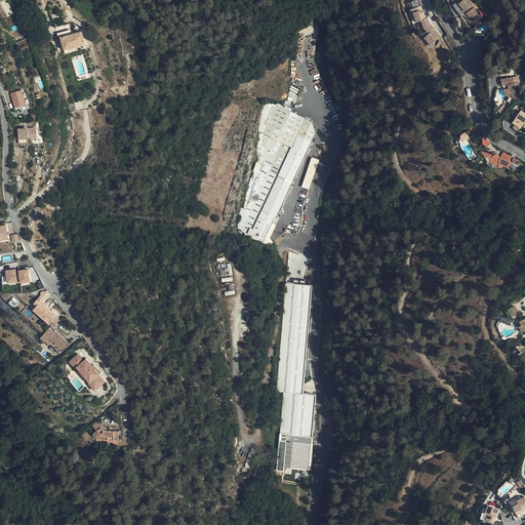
[(471,2),(472,1),(470,0),(458,0),(452,5),(469,27),(482,16),(478,9),(477,10),(476,8),(477,7),(474,2),(472,3),(471,2)]
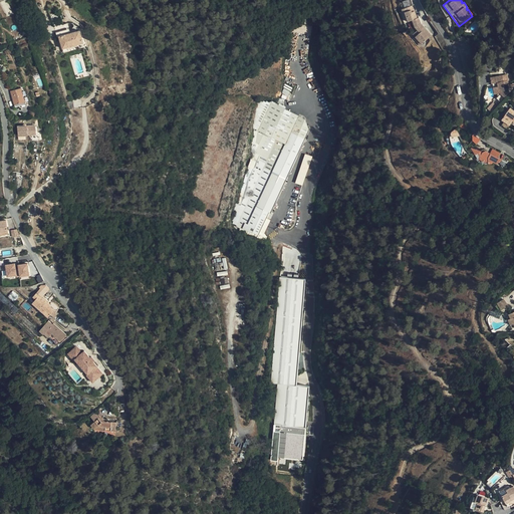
[(413,34),(416,37),(422,44),(432,36),(421,24),(419,18),(418,18),(413,5),(405,8),(406,12),(405,12),(407,17),(409,22),(413,20),(415,27),(418,30),(413,34)]
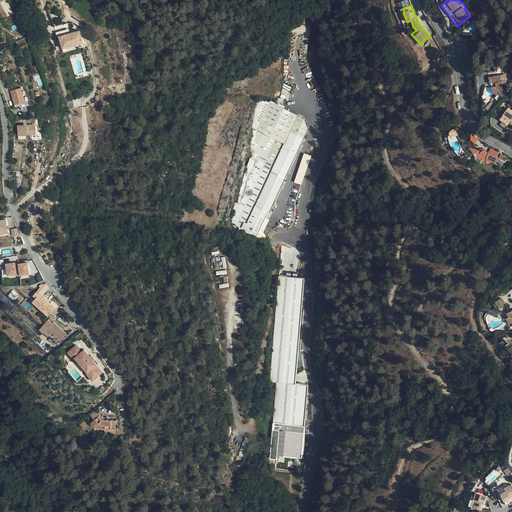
[(59,36),(62,48),(68,47),(77,44),(83,42),(79,30),(59,36)]
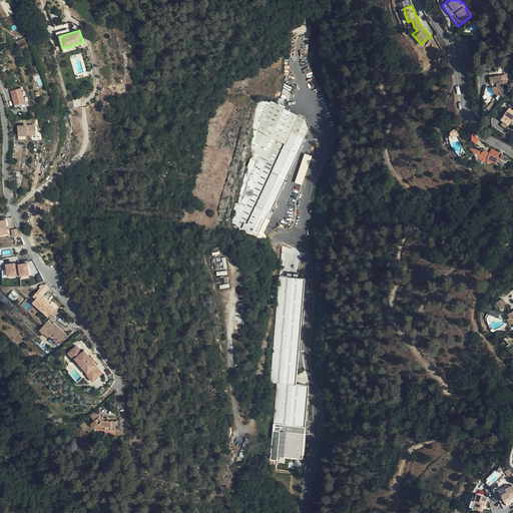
[(496,98),(499,101),(512,87),(512,85),(512,83),(507,84),(505,74),(490,77),(491,84),(492,83),(494,94),(497,97),(496,98)]
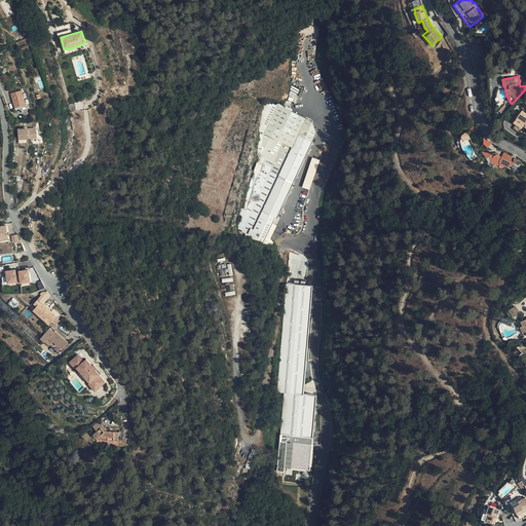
[(15,107),(26,104),(22,89),(10,92),(15,107)]
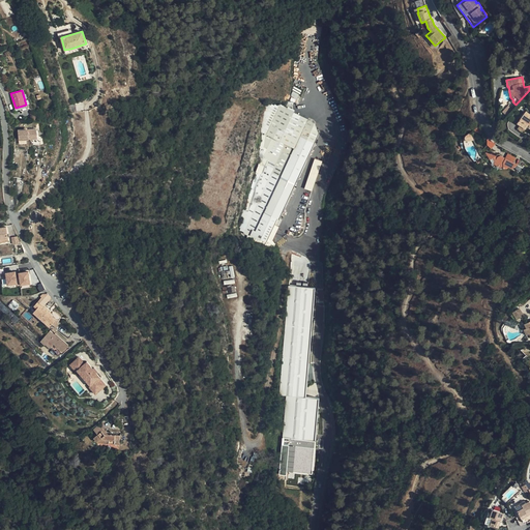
[(278,159),(296,121),(294,120),(292,109),(269,106),(264,153),(278,159)]
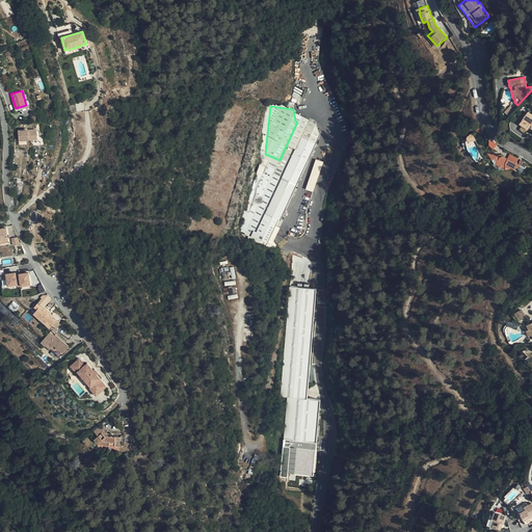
[(520,124),(524,127),(528,130),(531,125),(531,114),(528,112),(520,124)]
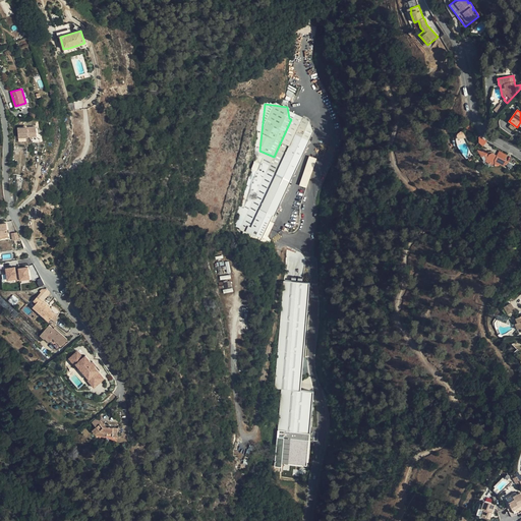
[(239,230),(252,234),(264,211),(274,216),(313,131),(306,128),(309,121),(293,114),(291,119),(274,157),(247,212),(239,230)]
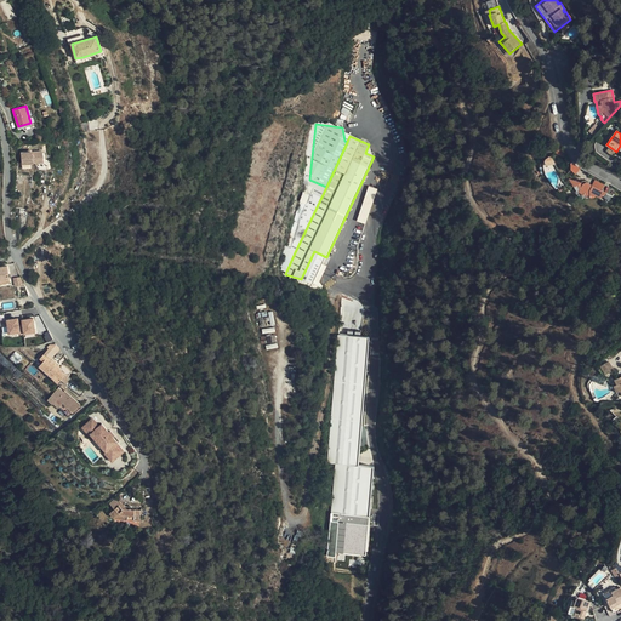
[(40,152),(18,153),(20,164),(40,163),(40,152)]
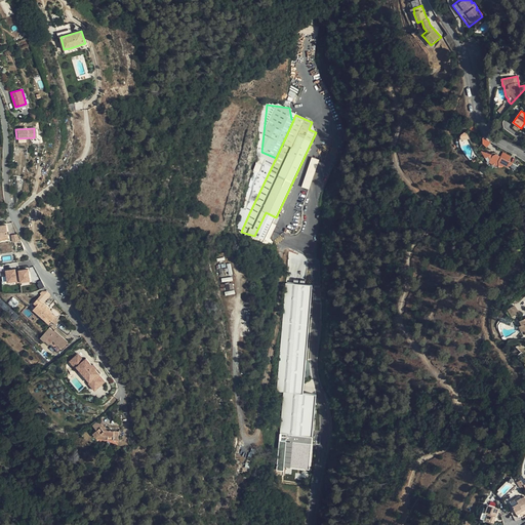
[(487,148),(490,143),(483,136),(481,142),(487,148)]
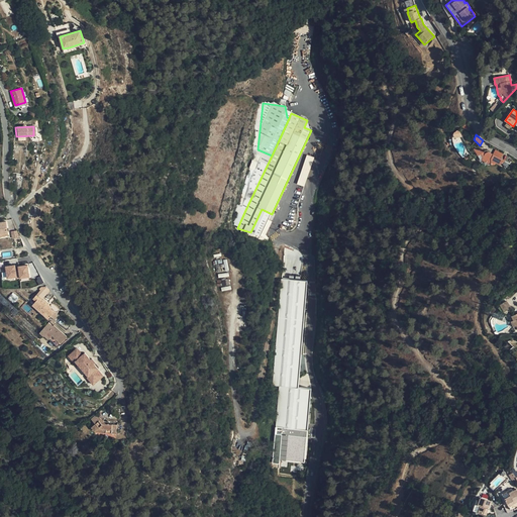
[(272,156),(257,149),(237,206),(245,210),(272,156)]
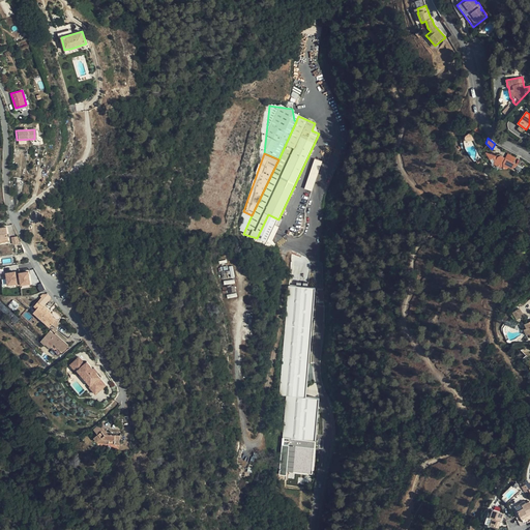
[(523,168),(526,164),(508,153),(505,158),(501,156),(498,157),(495,153),(487,153),(490,159),(493,157),(495,162),(494,164),(500,167),(503,167),(503,170),(507,170),(508,167),(512,169),(518,165),(523,168)]
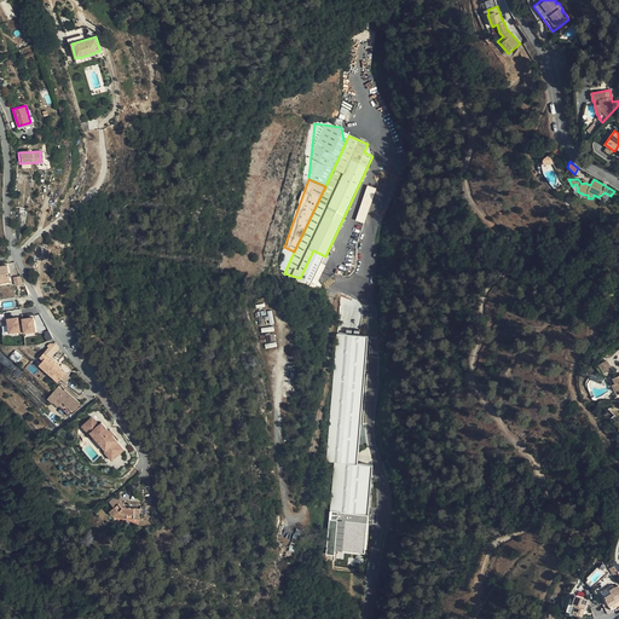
[(366,185),(356,220),(364,224),(376,189),(366,185)]
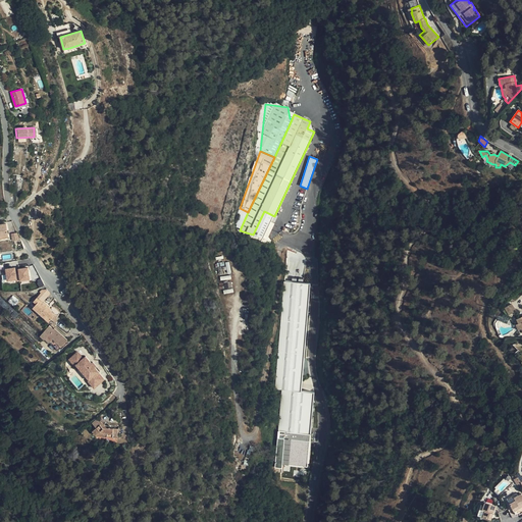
[(263,239),(274,216),(264,211),(253,235),(263,239)]
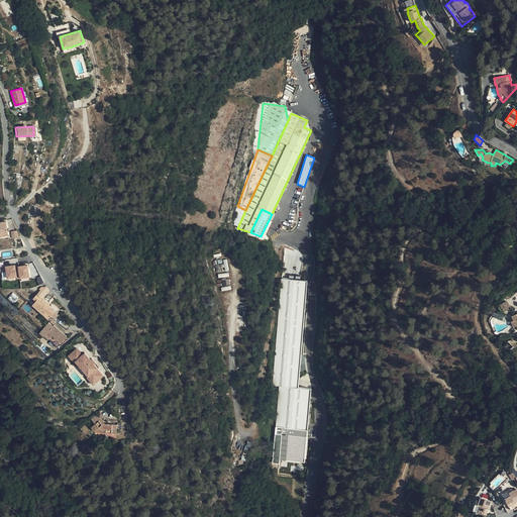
[(12,267),(19,265),(24,264),(29,264),(28,259),(11,261),(12,267)]
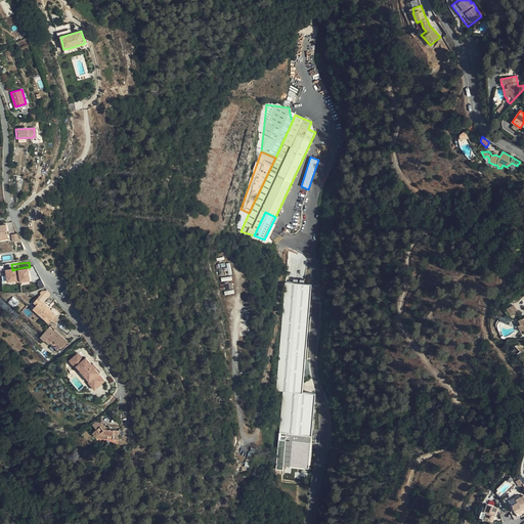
[(43,303),(50,295),(47,291),(42,291),(40,293),(41,294),(38,298),(43,303)]
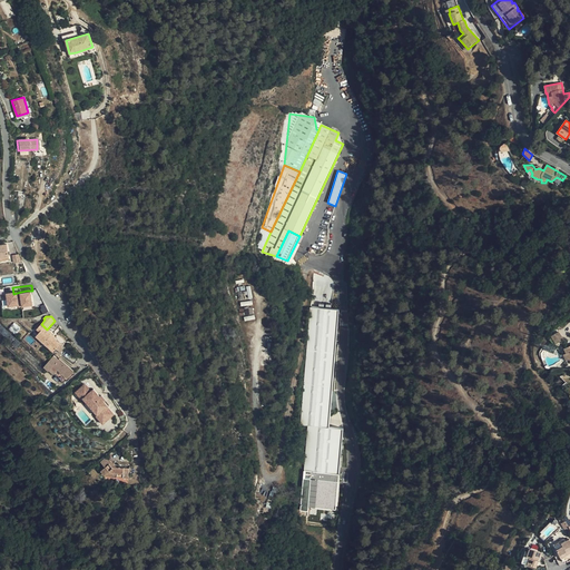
[(9,328),(16,335),(21,328),(15,323),(9,328)]
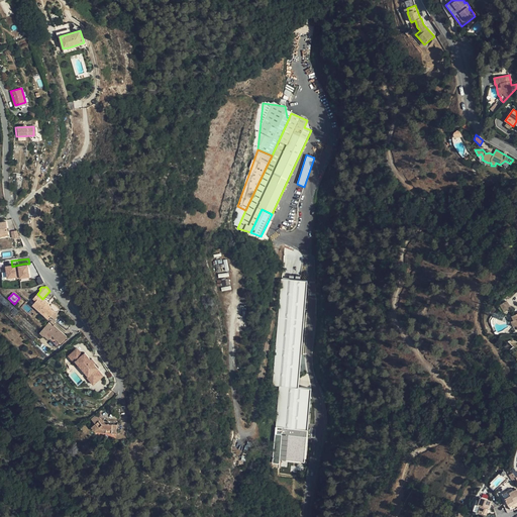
[(48,315),(50,317),(55,312),(49,307),(50,306),(37,294),(35,293),(31,297),(36,301),(32,305),(42,314),(44,312),(48,315)]
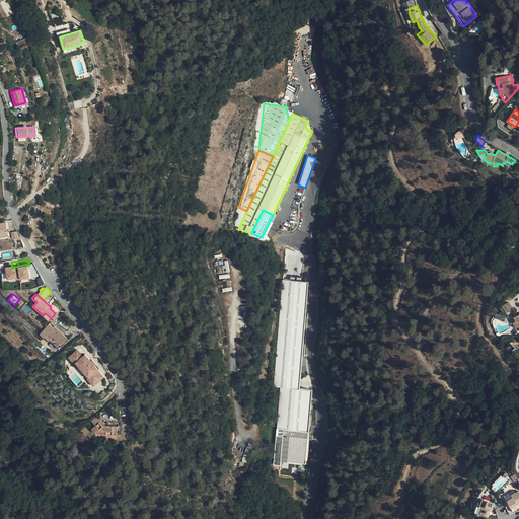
[(0,310),(6,316),(14,309),(0,295),(0,310)]
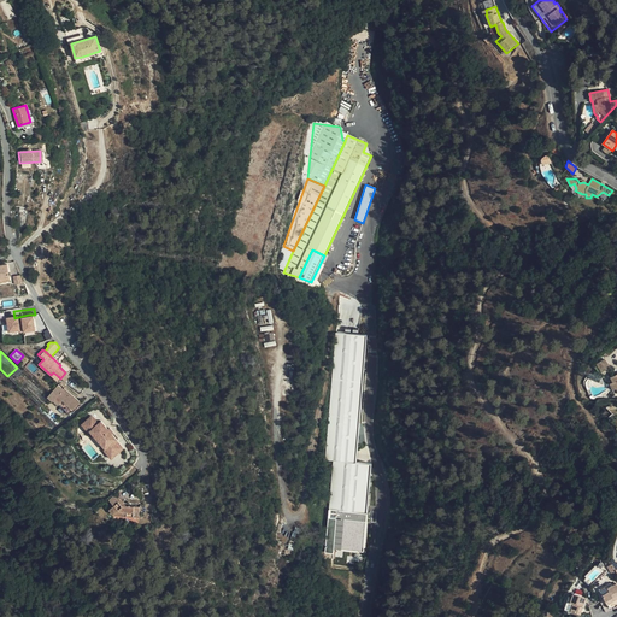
[(346,378),(347,354),(335,354),(334,377),(346,378)]
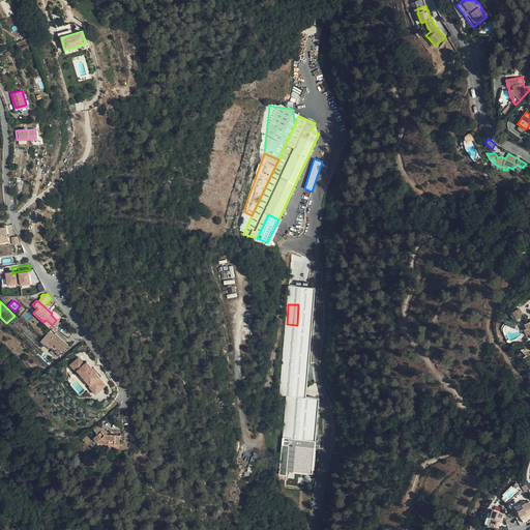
[(312,305),(298,304),(297,325),(297,329),(296,348),(295,403),(308,403),(312,305)]
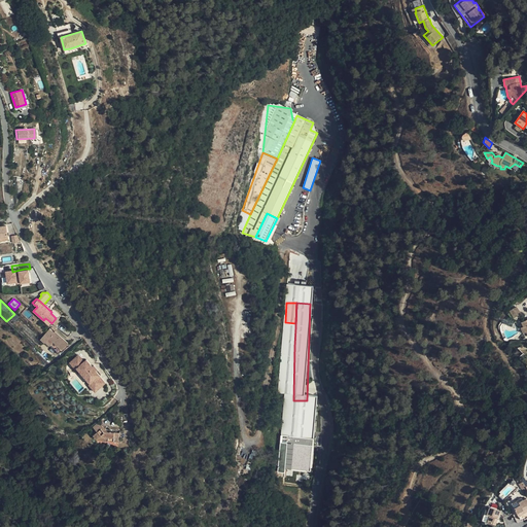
[(515,317),(521,313),(517,307),(511,311),(515,317)]
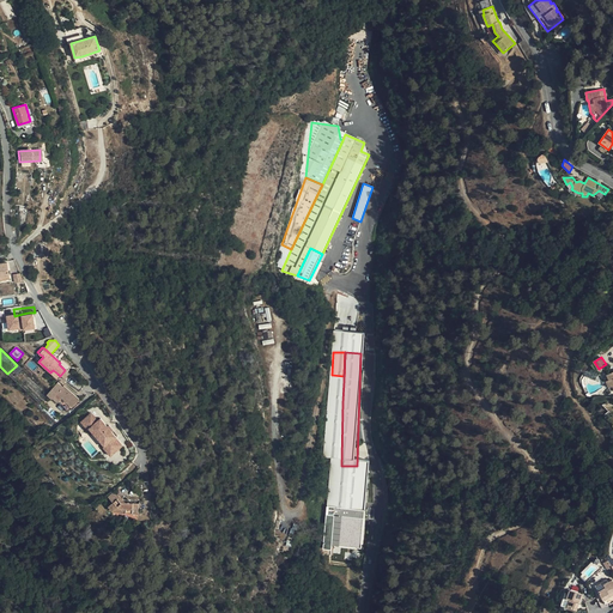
[(59,402),(53,399),(52,400),(47,395),(48,394),(17,365),(7,374),(56,419),(65,408),(59,402)]
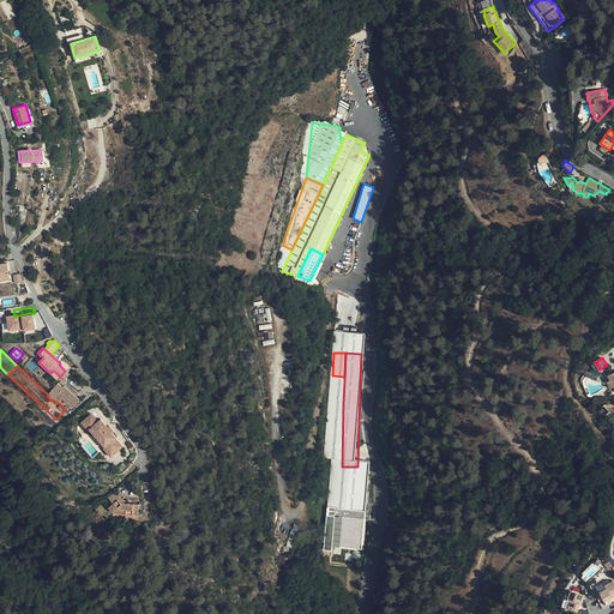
[(343,403),(344,381),(336,381),(335,402),(343,403)]
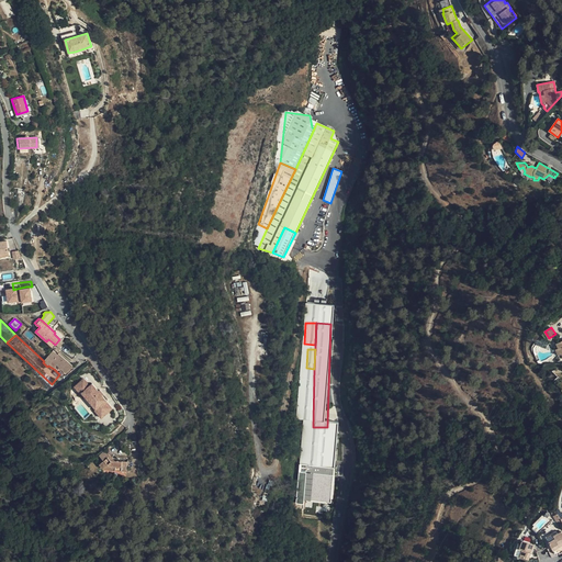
[(53,350),(44,361),(48,366),(54,369),(57,366),(53,361),(57,355),(58,355),(53,350)]
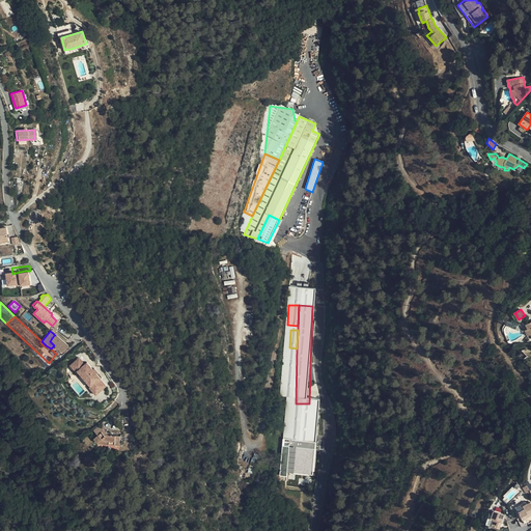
[(60,340),(54,335),(50,341),(54,345),(63,353),(70,345),(61,339),(60,340)]
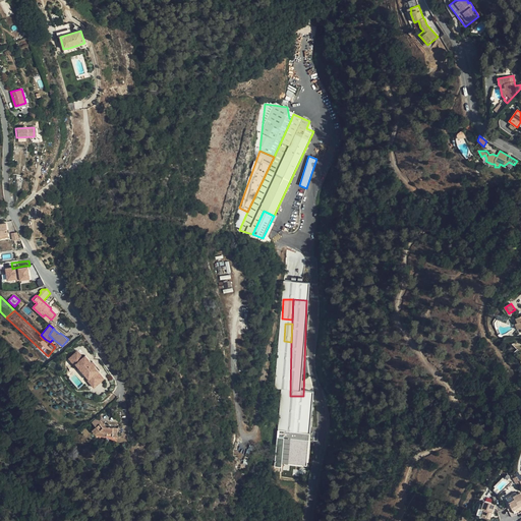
[(84,356),(80,360),(74,353),(68,358),(74,365),(75,364),(78,361),(89,372),(85,375),(89,379),(88,380),(94,387),(104,379),(98,371),(99,371),(84,356)]
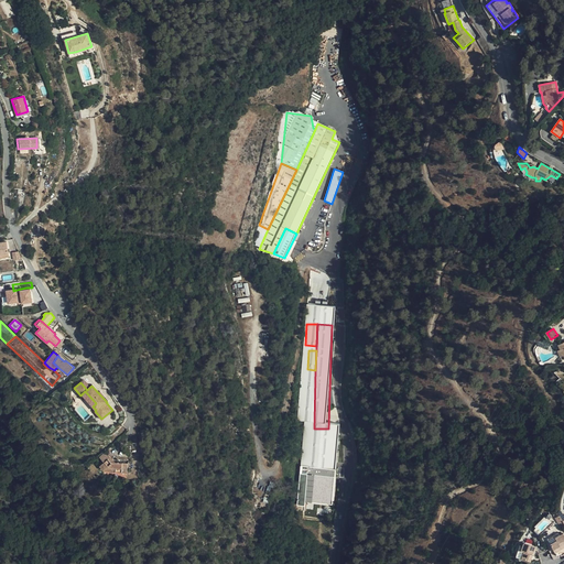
[(100,466),(104,470),(108,466),(112,472),(122,472),(122,469),(128,469),(128,464),(115,463),(111,462),(108,459),(110,457),(106,452),(99,457),(105,463),(100,466)]
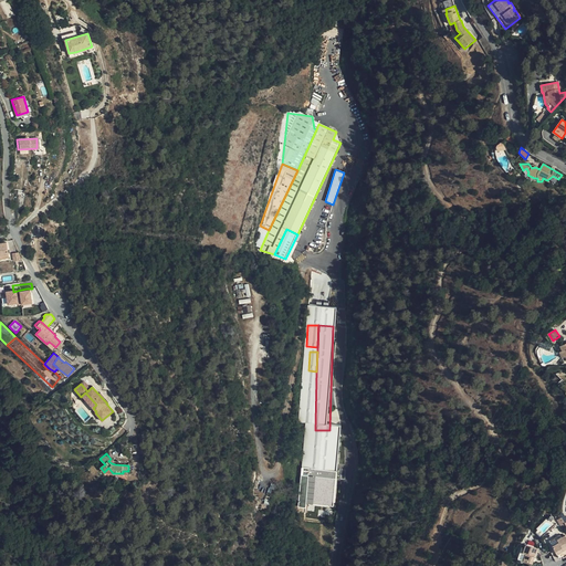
[(565,546),(565,536),(565,535),(562,537),(561,535),(549,541),(557,554),(564,551),(563,549),(565,546)]
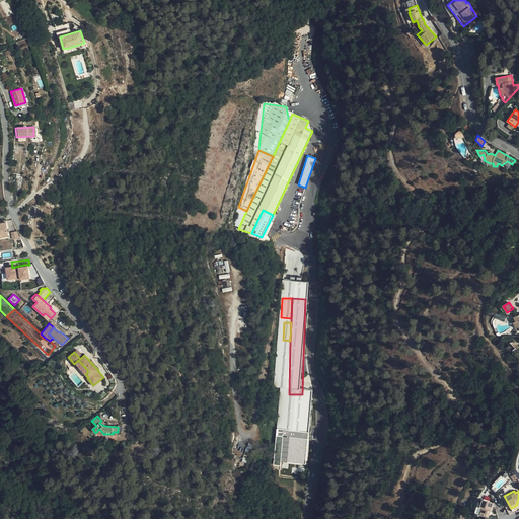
[(489,513),(491,507),(490,506),(491,502),(493,503),(494,499),(483,495),(482,498),(479,498),(475,508),(489,513)]
